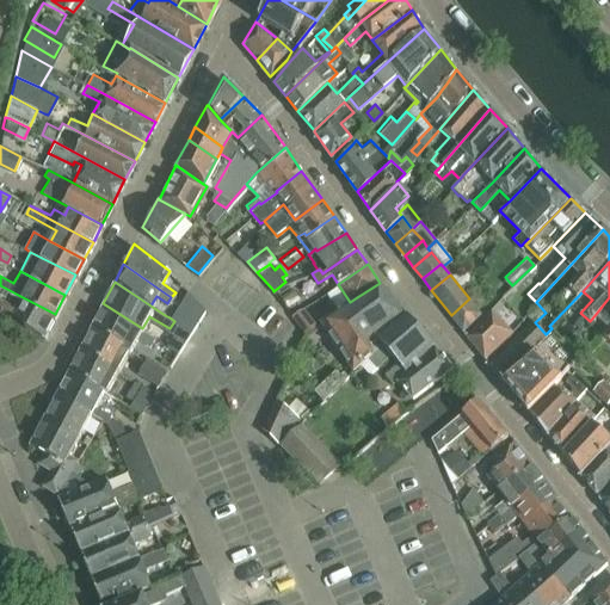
[(327,327),(351,363),(355,369),(369,356),(373,352),(368,337),(382,325),(404,313),(380,283),(357,297),(350,302),(321,319),(327,327)]
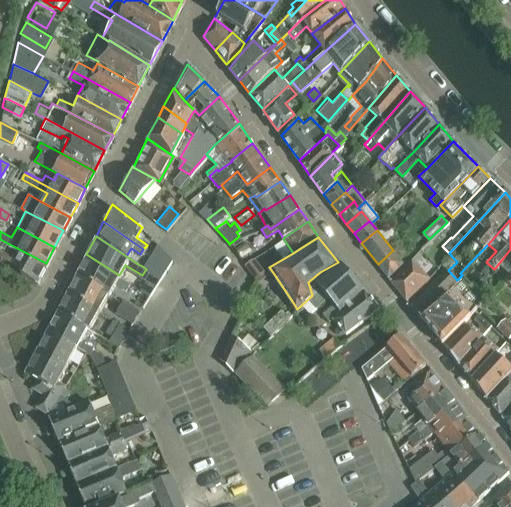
[(171,258),(157,243),(154,240),(147,252),(149,254),(150,254),(149,255),(165,268),(171,258)]
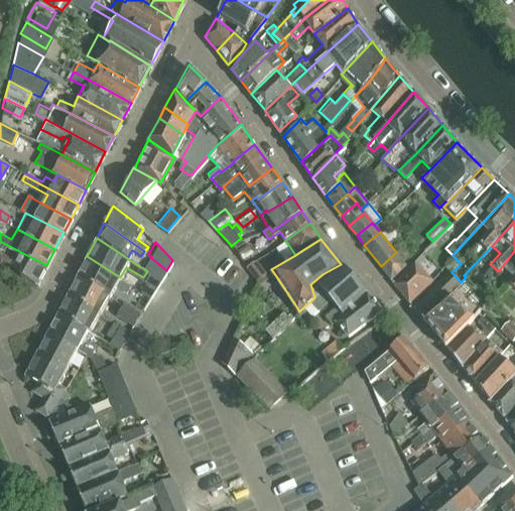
[(46,265),(17,250),(13,257),(0,250),(0,257),(22,269),(19,273),(37,283),(46,265)]
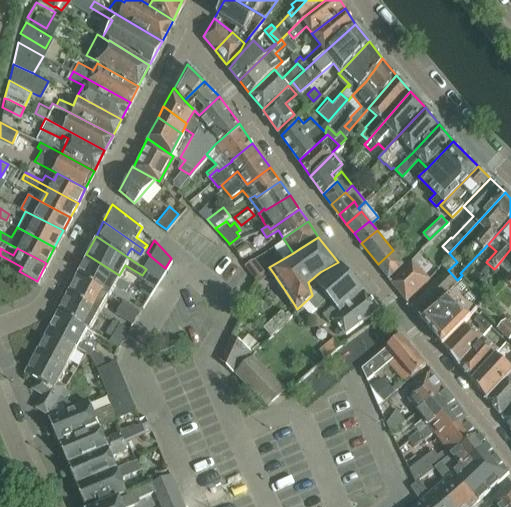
[(510,249),(499,263),(510,274),(510,272),(510,249)]
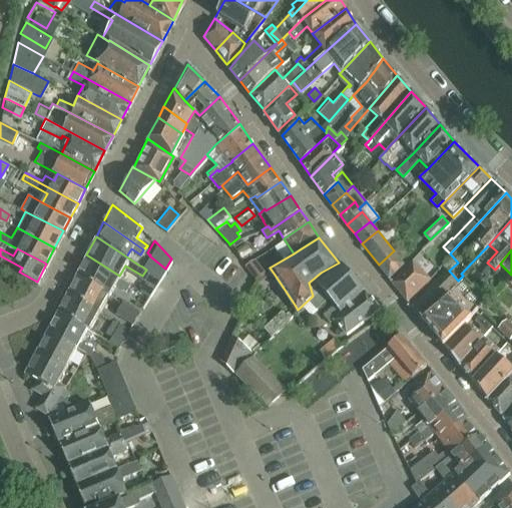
[(394,250),(379,265),(388,276),(403,262),(394,250)]
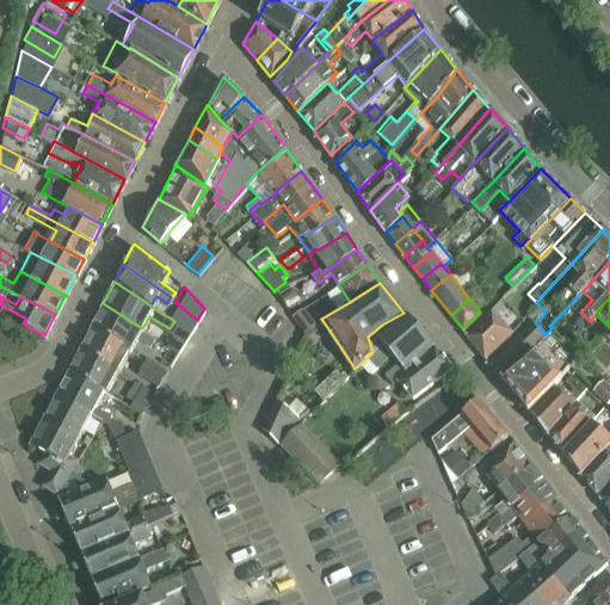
[(510,344),(507,346),(488,360),(500,376),(535,347),(533,346),(546,334),(535,322),(546,313),(536,302),(527,314),(531,319),(509,343),(510,344)]
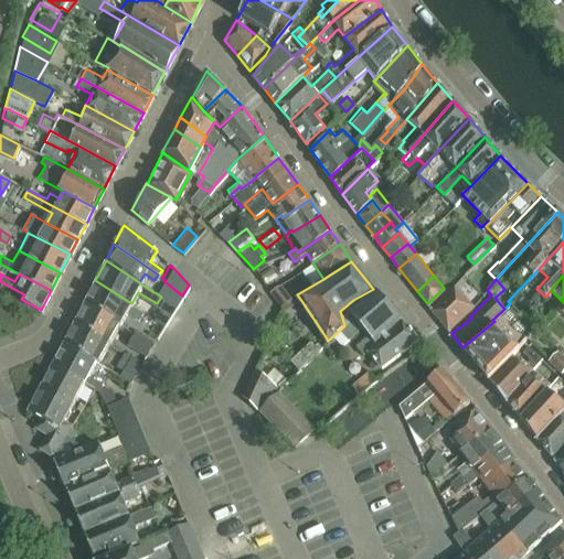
[(95,280),(84,301),(120,322),(127,312),(137,318),(142,310),(131,303),(95,280)]
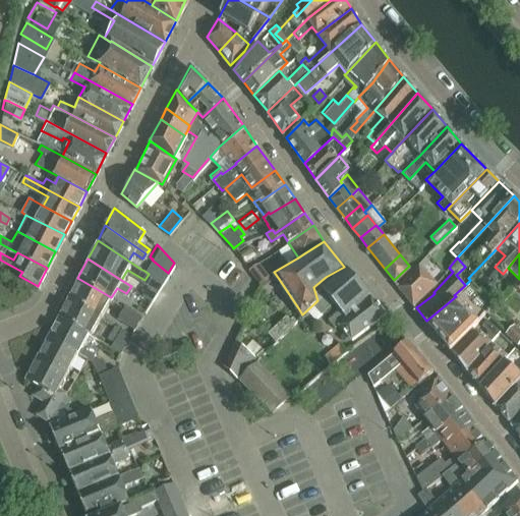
[(152,259),(145,271),(149,274),(153,276),(162,283),(168,273),(152,260),(153,259),(152,259)]
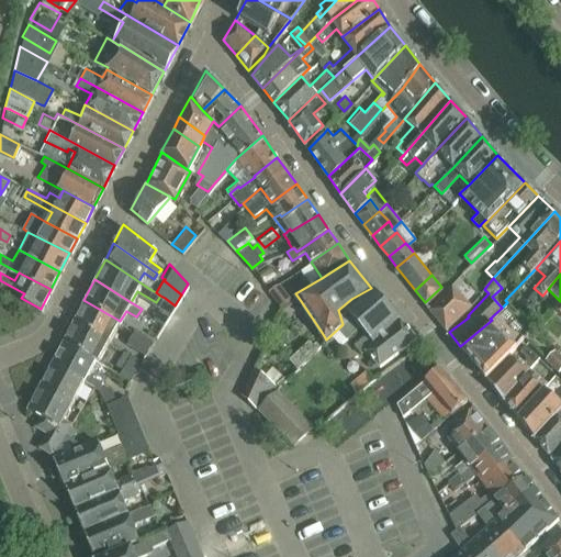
[(278,281),(268,288),(267,289),(280,305),(291,298),(278,281)]
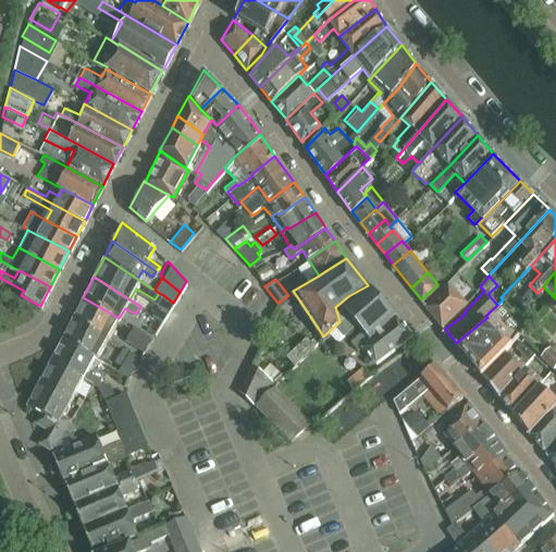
[(440,289),(424,304),(442,326),(467,299),(447,280),(440,289)]
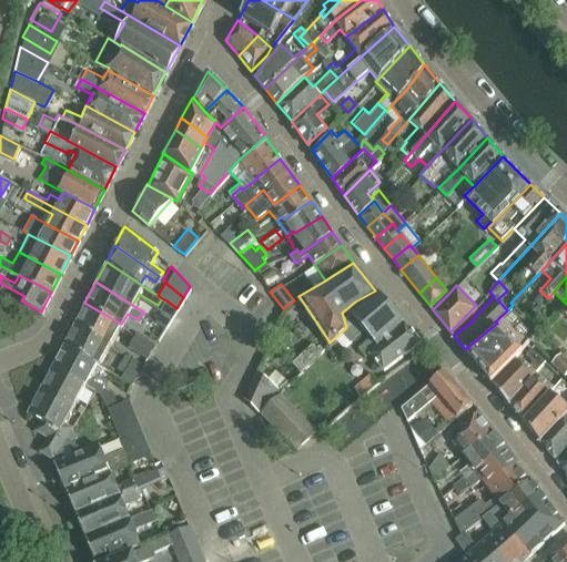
[(376,289),(375,290),(355,302),(342,313),(346,327),(343,330),(350,337),(362,326),(390,304),(376,289)]
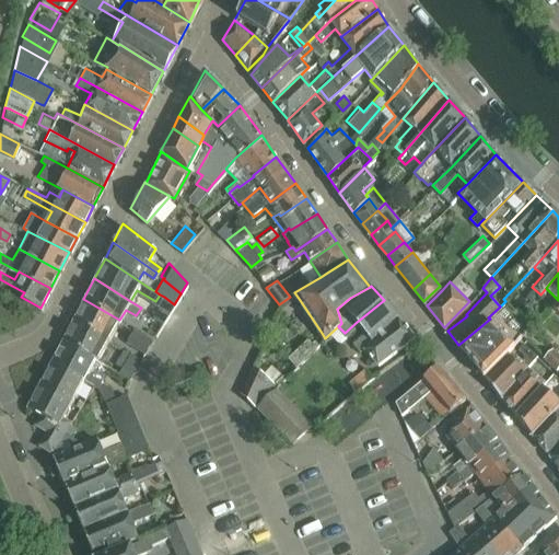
[(174,304),(164,297),(152,316),(163,323),(170,311),(174,304)]
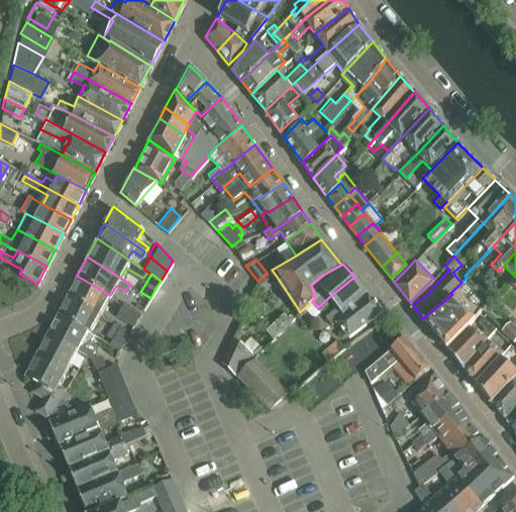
[(100,313),(110,295),(77,276),(68,294),(100,313)]
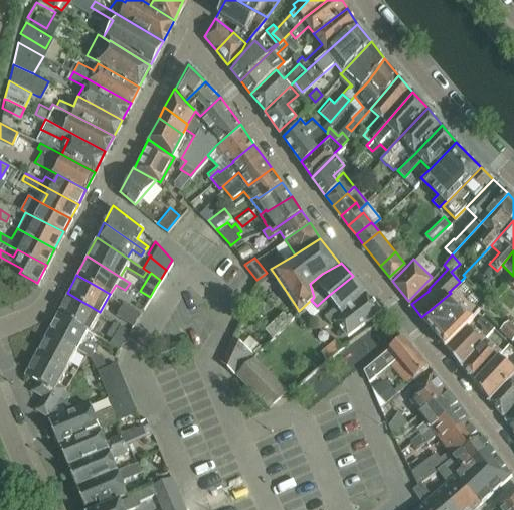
[(353,276),(328,296),(335,304),(324,314),(330,321),(333,318),(346,335),(365,321),(380,308),(365,290),(353,276)]
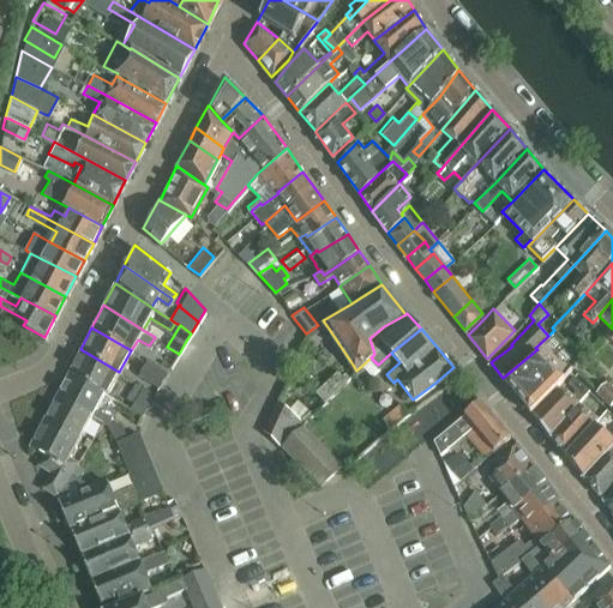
[(538,349),(503,378),(530,410),(547,393),(564,374),(583,356),(554,330),(548,336),(535,348),(538,349)]
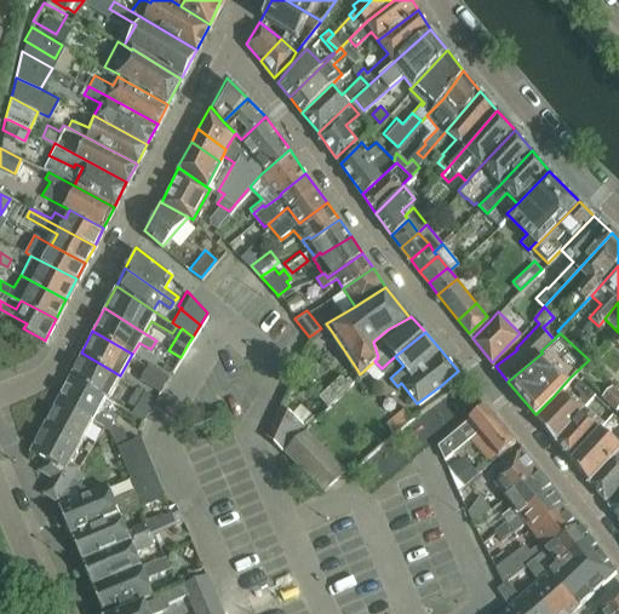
[(81,353),(69,376),(105,396),(108,397),(120,376),(81,353)]
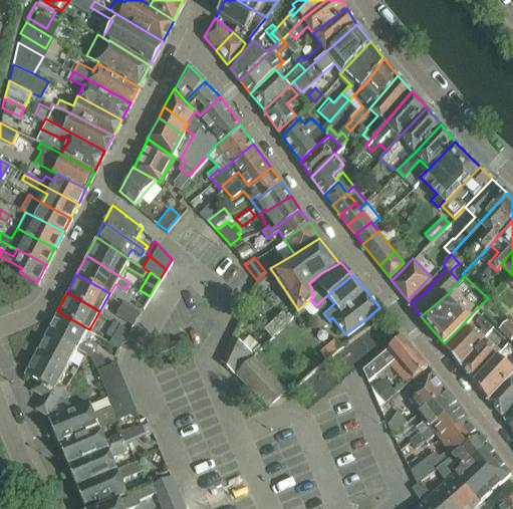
[(115,312),(134,323),(140,312),(122,302),(115,312)]
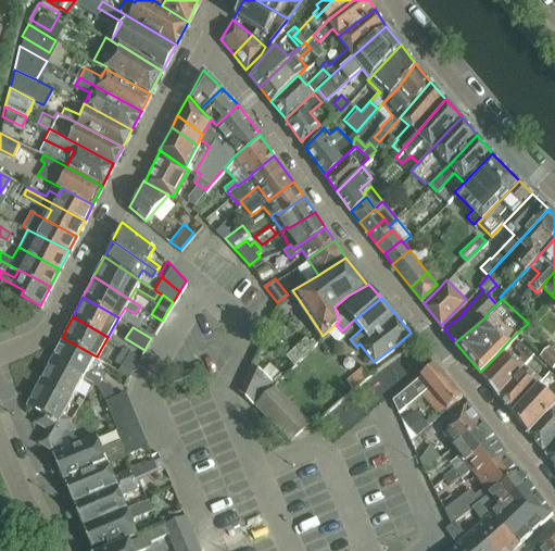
[(313,339),(307,334),(305,336),(301,333),(279,353),(288,363),(313,339)]
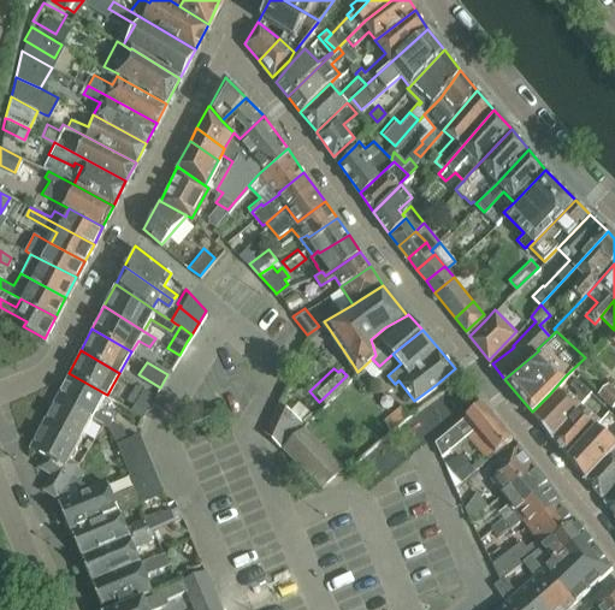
[(551,398),(534,415),(550,436),(551,436),(580,401),(591,389),(586,385),(589,383),(579,372),(569,382),(577,389),(572,396),(563,388),(551,398)]
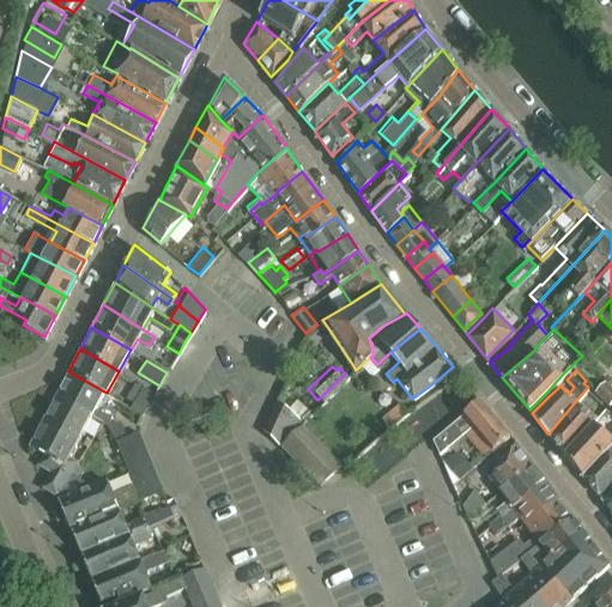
[(104,392),(68,371),(56,394),(92,413),(103,419),(104,417),(113,438),(127,433),(123,423),(111,417),(113,413),(97,405),(104,392)]
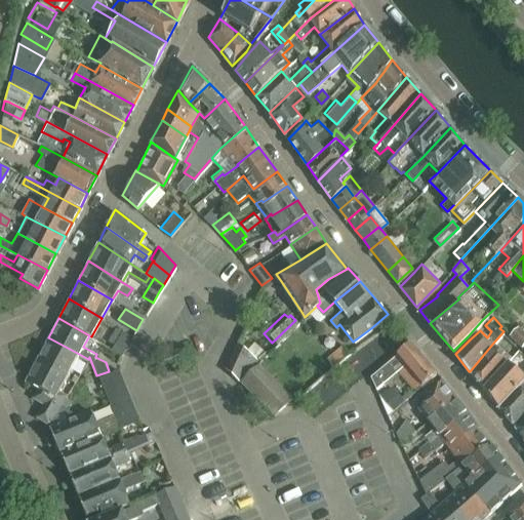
[(520,345),(523,341),(523,330),(517,324),(509,333),(520,345)]
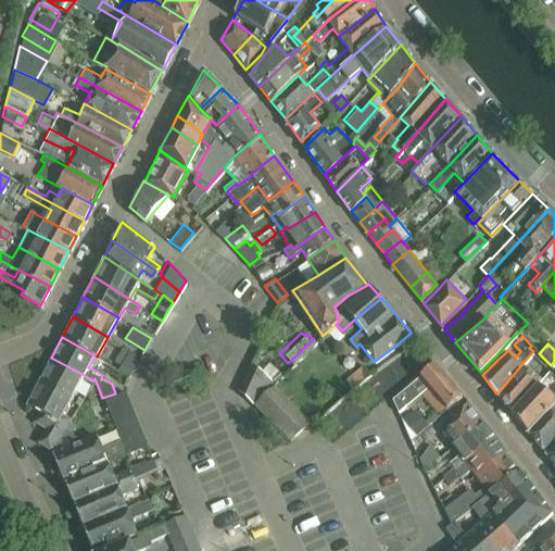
[(140,357),(127,348),(122,345),(113,359),(121,363),(117,368),(128,375),(140,357)]
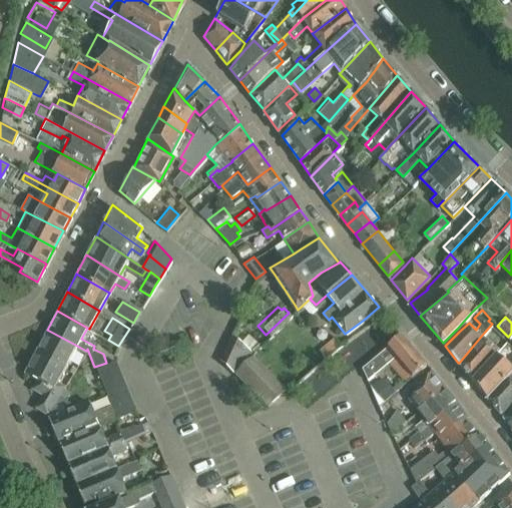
[(77,346),(47,330),(36,350),(65,367),(68,362),(77,346)]
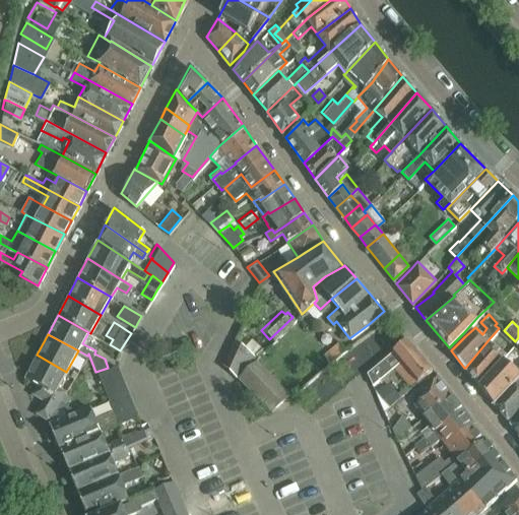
[(237,376),(256,358),(235,337),(222,364),(232,372),(237,376)]
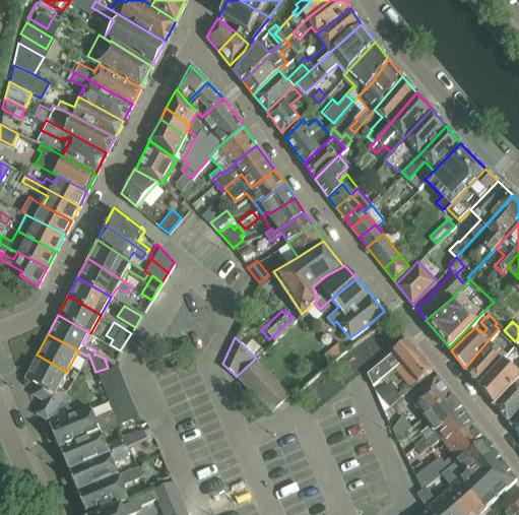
[(432,368),(407,338),(367,372),(372,383),(395,364),(402,372),(406,369),(416,381),(432,368)]
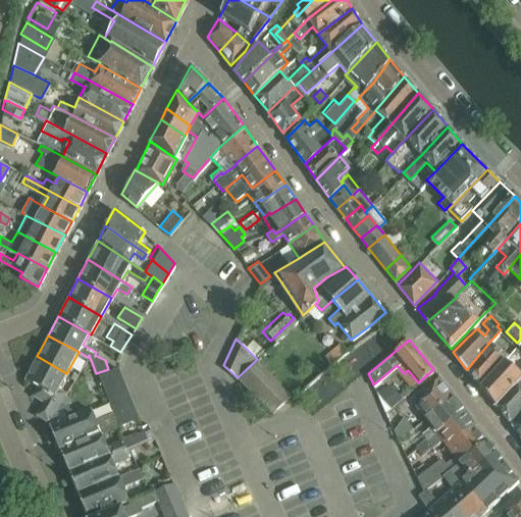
[(508,353),(491,340),(467,369),(480,385),(505,358),(504,358),(508,353)]
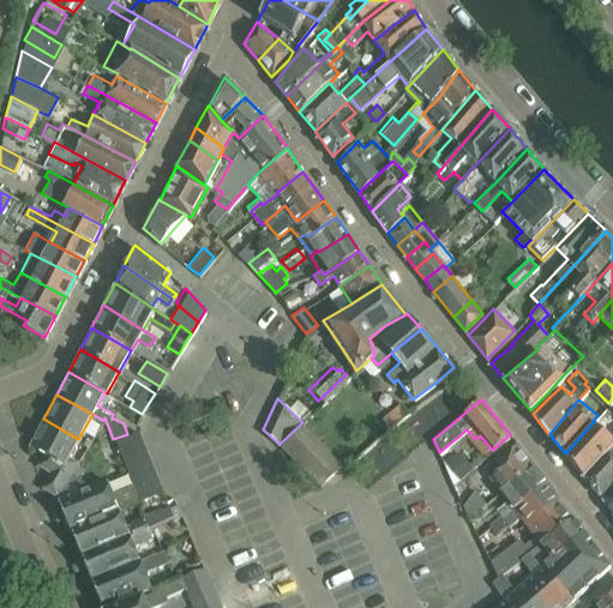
[(380,416),(389,426),(407,410),(400,401),(380,416)]
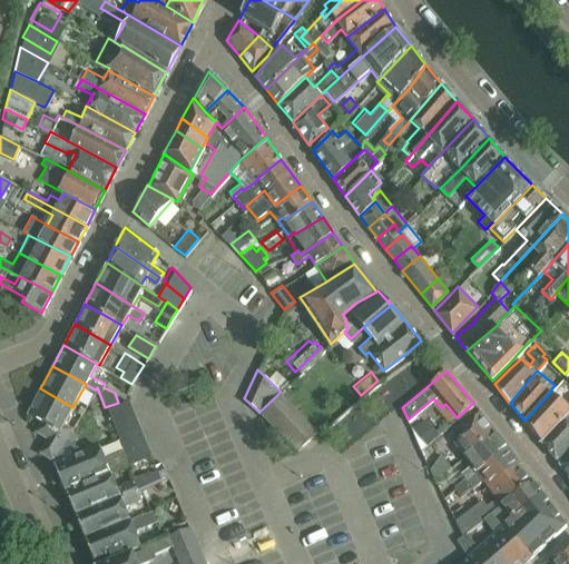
[(412,378),(400,389),(409,401),(421,389),(412,378)]
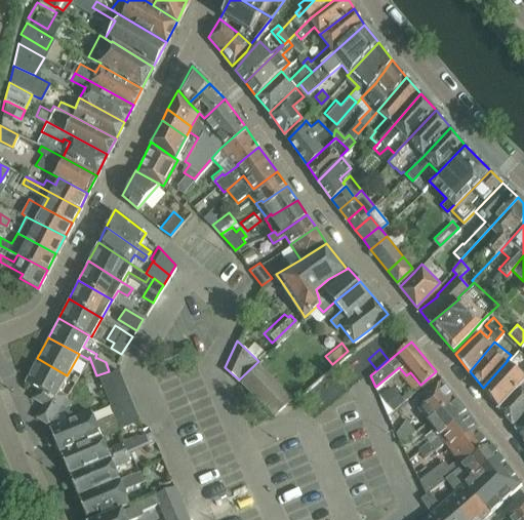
[(67,375),(37,358),(26,381),(38,387),(32,396),(43,403),(36,415),(47,423),(57,404),(65,393),(59,390),(67,375)]
